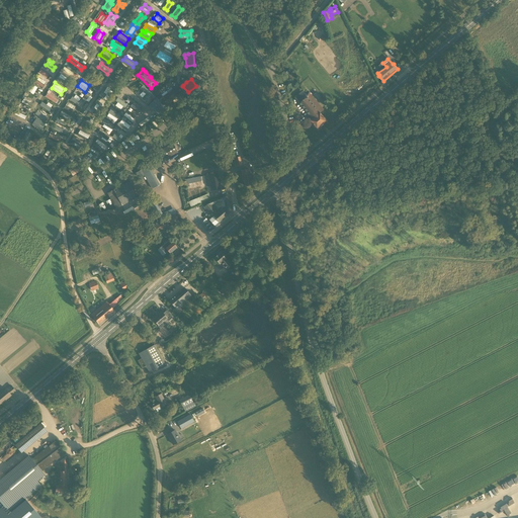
[(164,107),(168,103),(179,95),(183,92),(178,86),(178,85),(163,96),(158,100),(164,107)]
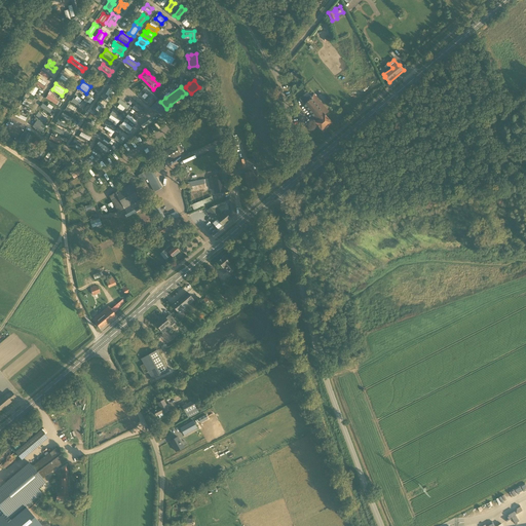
[(57,105),(59,101),(54,98),(55,96),(49,91),(45,98),(57,105)]
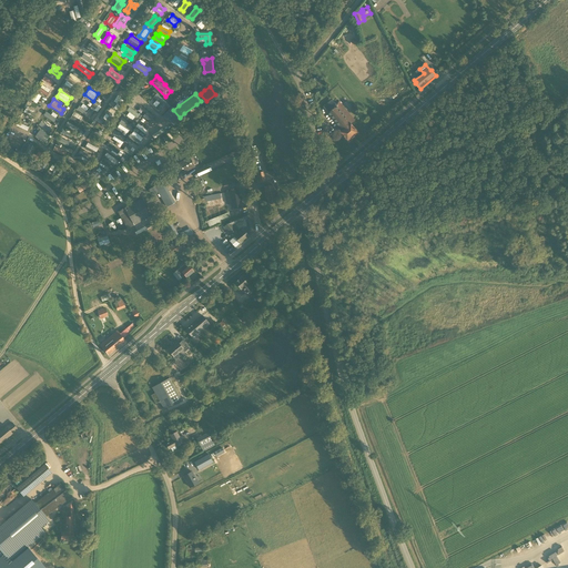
[(355,121),(353,118),(343,107),(341,109),(333,100),(324,108),(333,117),(343,130),(341,132),(350,141),(359,133),(352,123),(355,121)]
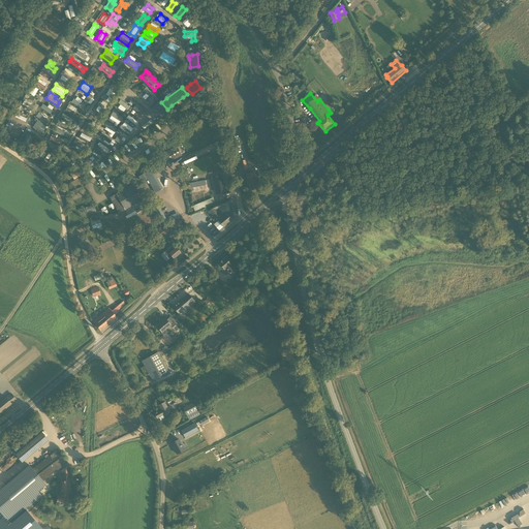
[(88,95),(85,100),(90,104),(94,99),(88,95)]
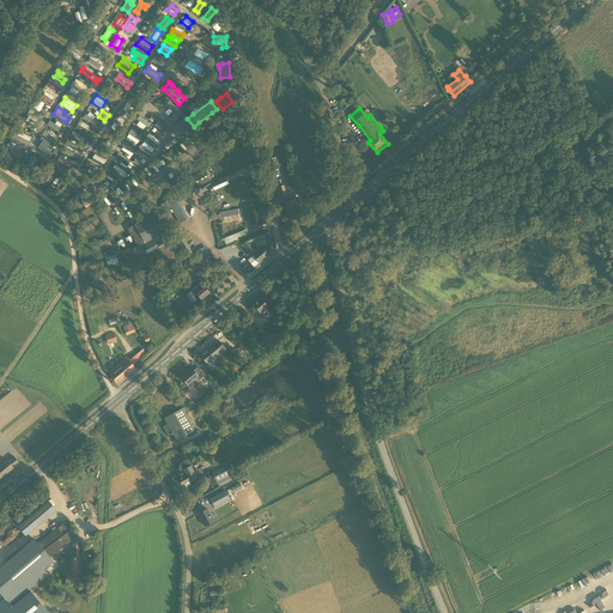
[(85,114),(83,117),(92,125),(95,121),(93,120),(96,116),(90,113),(87,116),(85,114)]
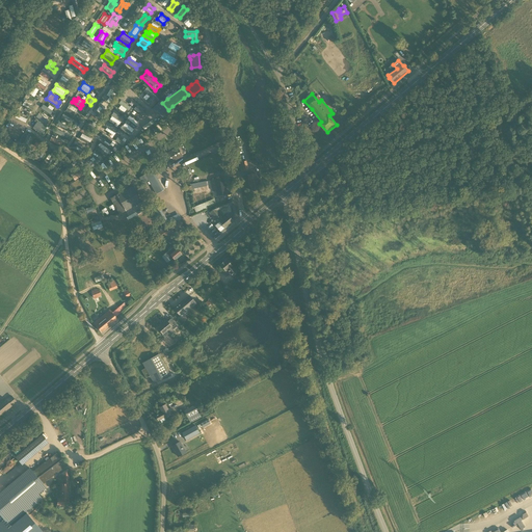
[(25,99),(22,105),(30,108),(33,103),(25,99)]
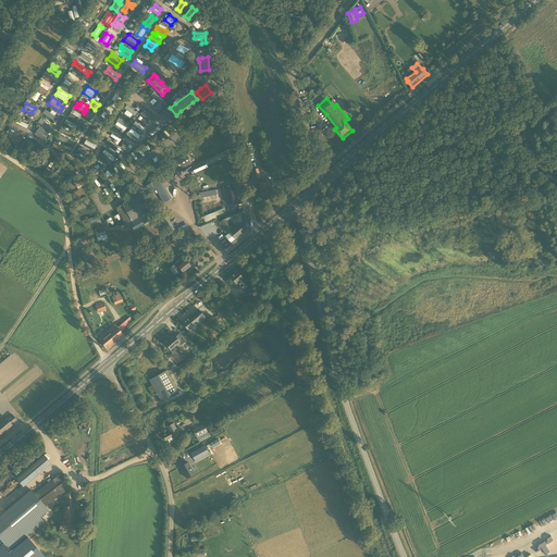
[(51,118),(53,114),(49,111),(51,108),(47,104),(42,112),(51,118)]
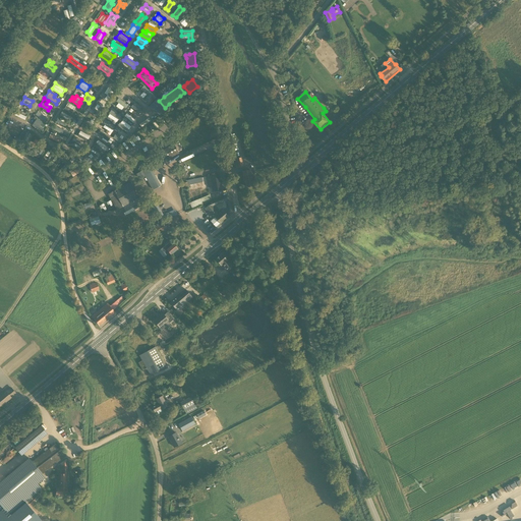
[(126,109),(129,105),(119,98),(116,101),(119,103),(116,106),(122,110),(124,107),(126,109)]
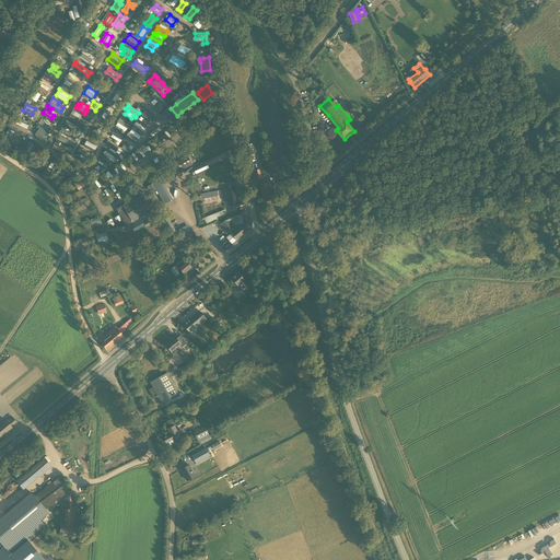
[(78,123),(82,115),(73,109),(69,117),(78,123)]
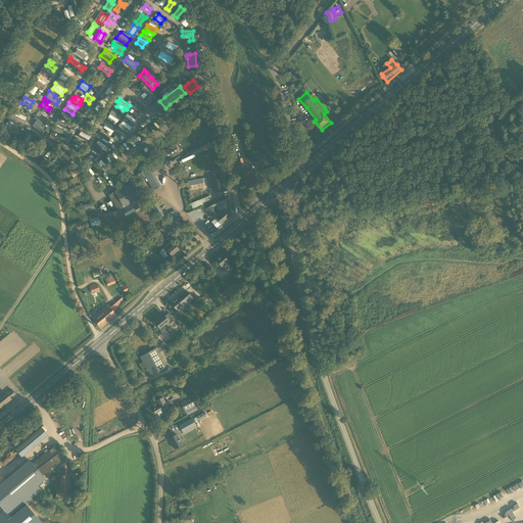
[(141,113),(144,110),(135,103),(133,106),(141,113)]
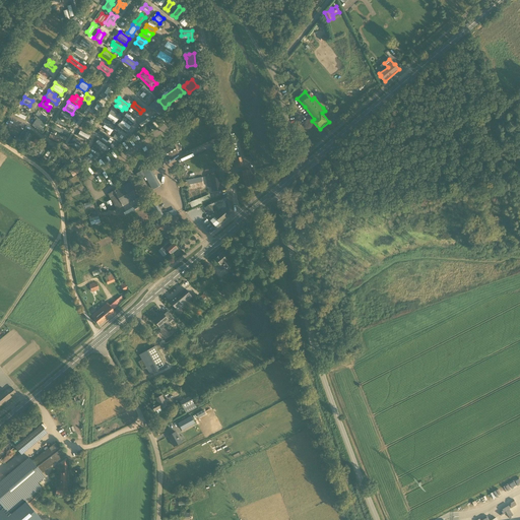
[(21,114),(22,112),(17,109),(14,115),(25,120),(26,116),(21,114)]
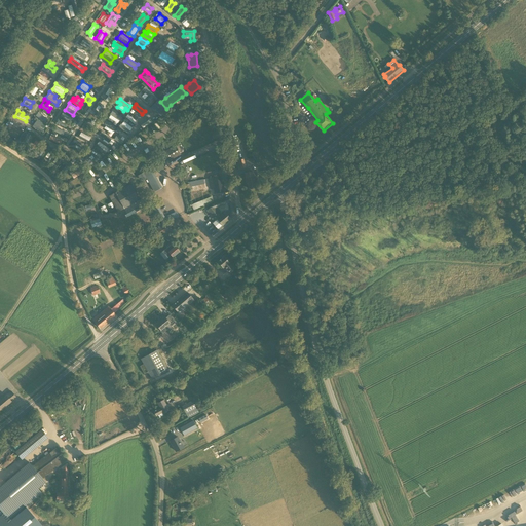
[(132,116),(128,114),(126,117),(134,123),(139,118),(134,114),(132,116)]
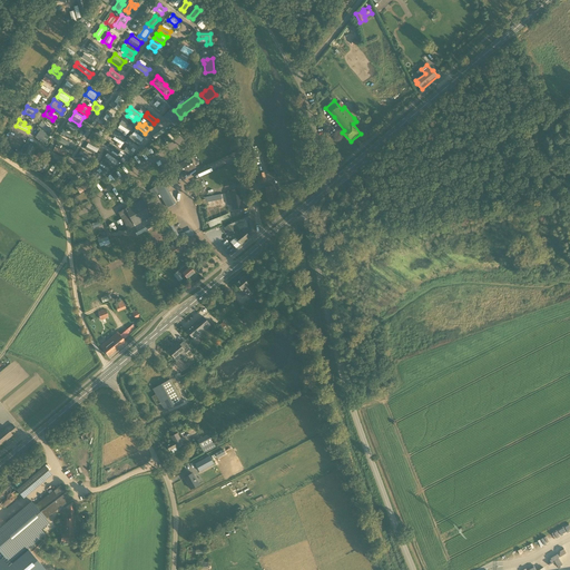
[(40,129),(35,137),(46,145),(48,140),(45,138),(47,134),(40,129)]
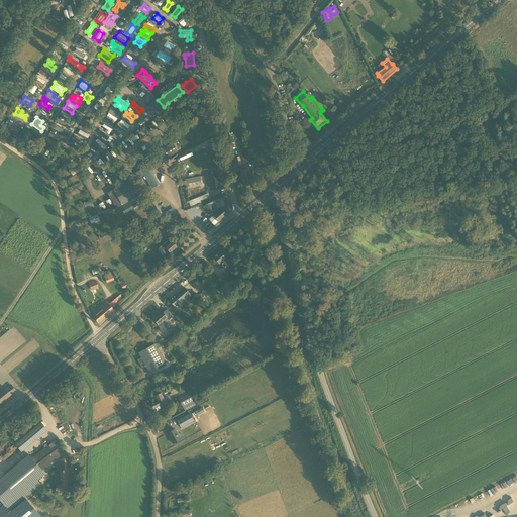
[(125,131),(130,126),(122,118),(117,124),(125,131)]
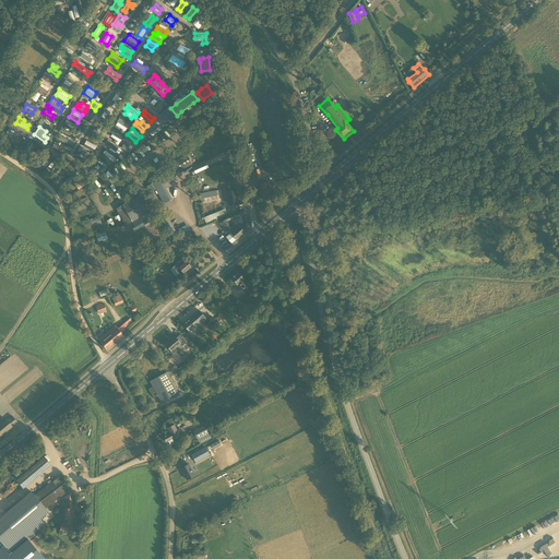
[(120,142),(123,134),(113,129),(110,132),(113,133),(110,137),(120,142)]
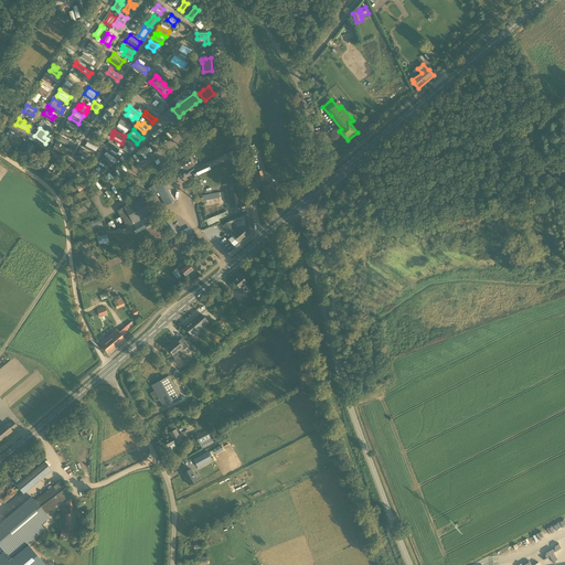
[(88,142),(86,145),(83,144),(82,146),(91,151),(93,148),(97,150),(98,148),(88,142)]
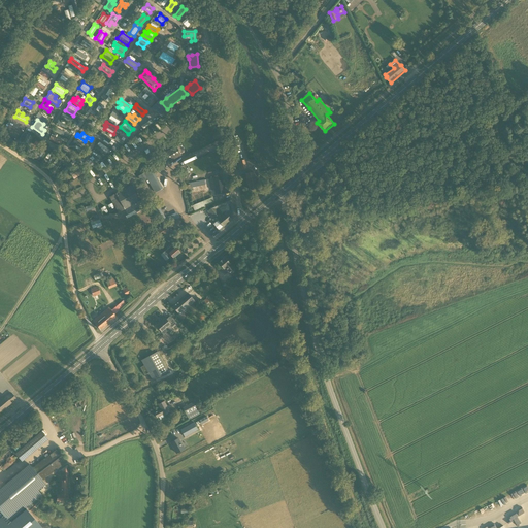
[(102,133),(99,137),(111,146),(114,141),(102,133)]
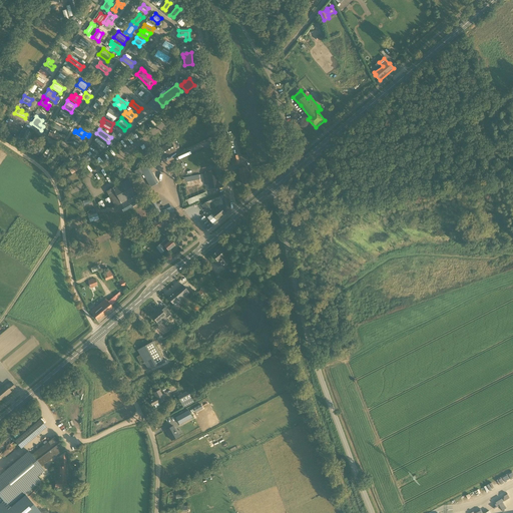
[(48,135),(58,140),(60,137),(49,132),(48,135)]
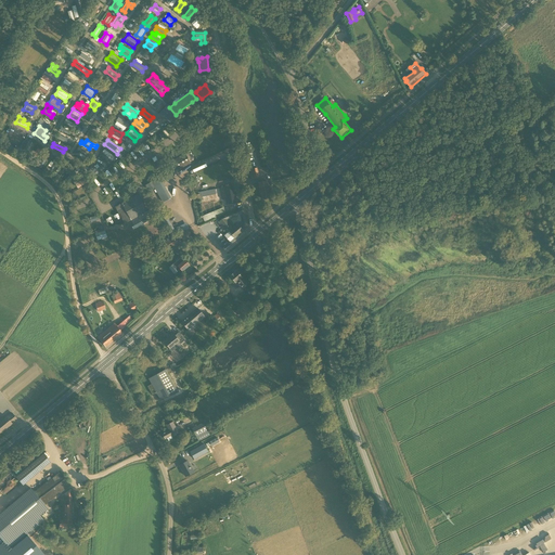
[(128,152),(131,149),(123,143),(120,146),(128,152)]
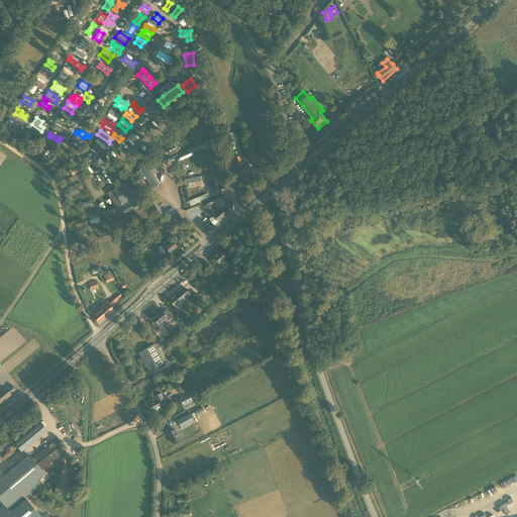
[(104,148),(107,145),(97,138),(95,141),(104,148)]
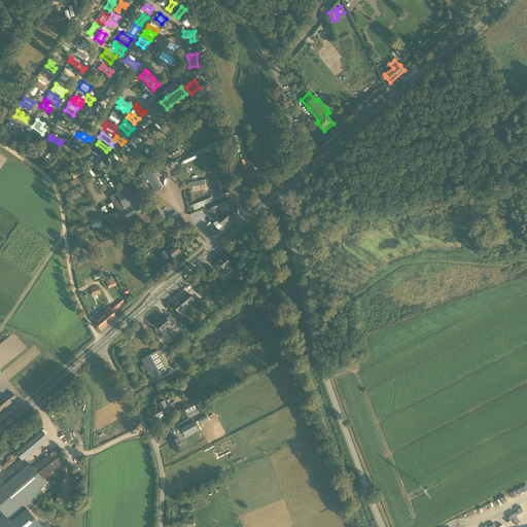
[(81,151),(84,145),(78,142),(75,148),(81,151)]
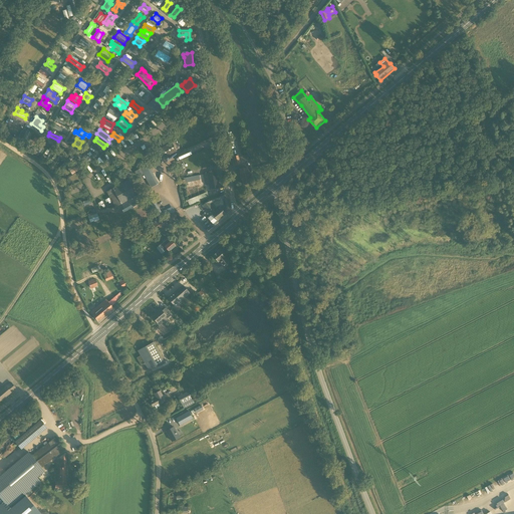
[(159,162),(173,154),(177,151),(172,143),(154,153),(159,162)]
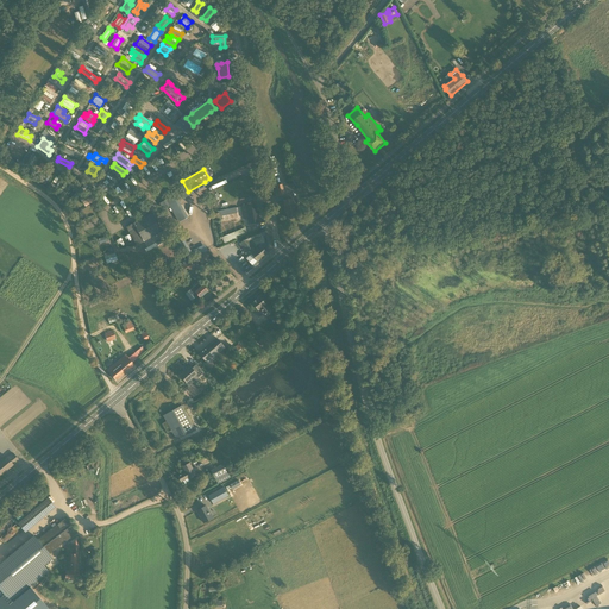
[(48,173),(42,182),(45,184),(51,175),(48,173)]
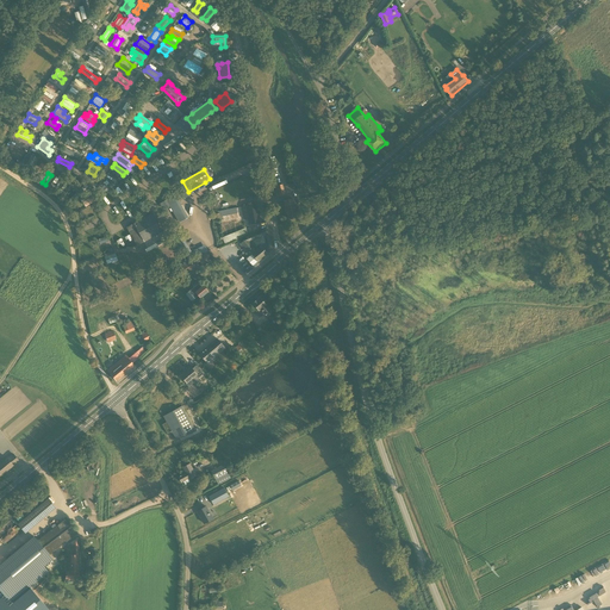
[(175,174),(169,179),(174,185),(180,179),(175,174)]
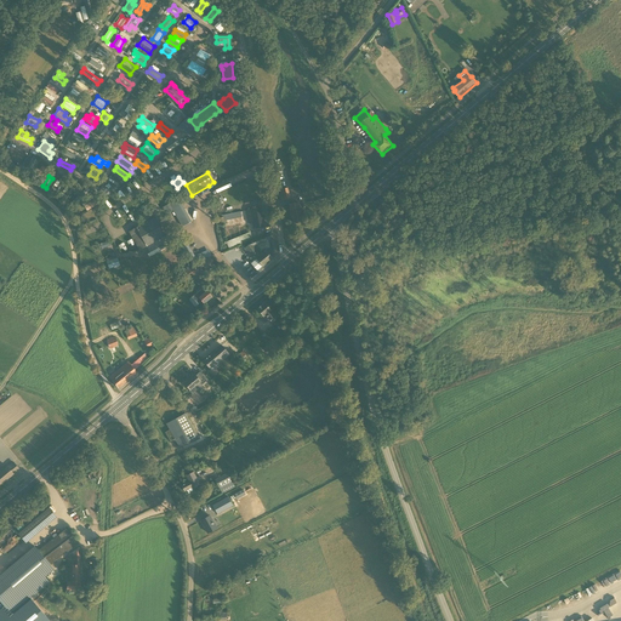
[(112,186),(109,183),(103,188),(109,195),(120,186),(117,181),(112,186)]
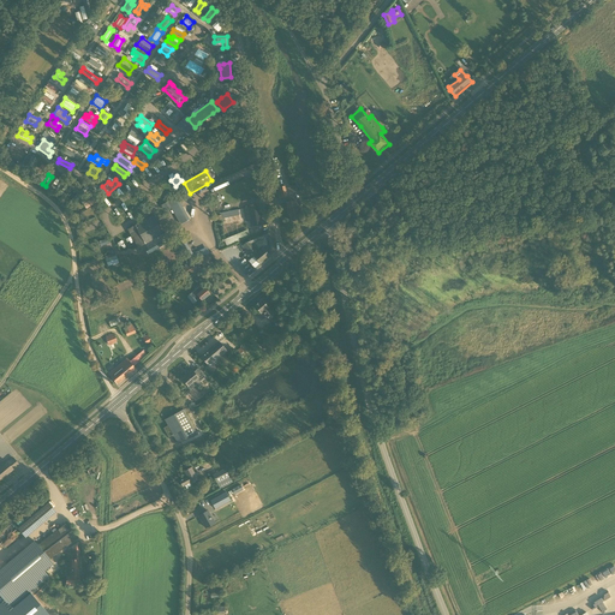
[(65,197),(71,190),(66,185),(59,192),(65,197)]
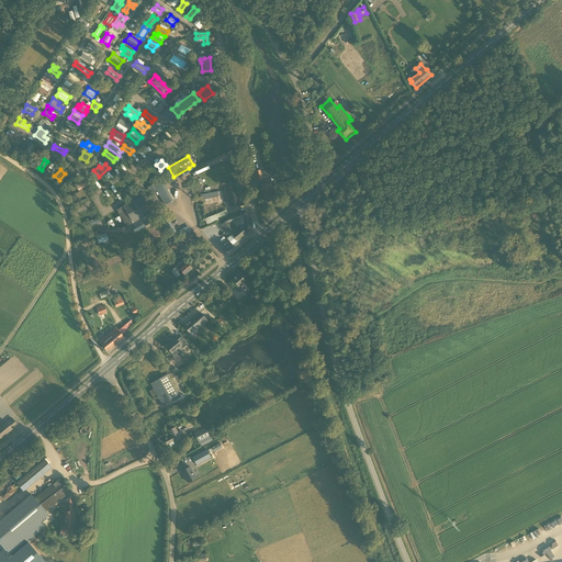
[(256,181),(262,180),(260,170),(254,171),(256,181)]
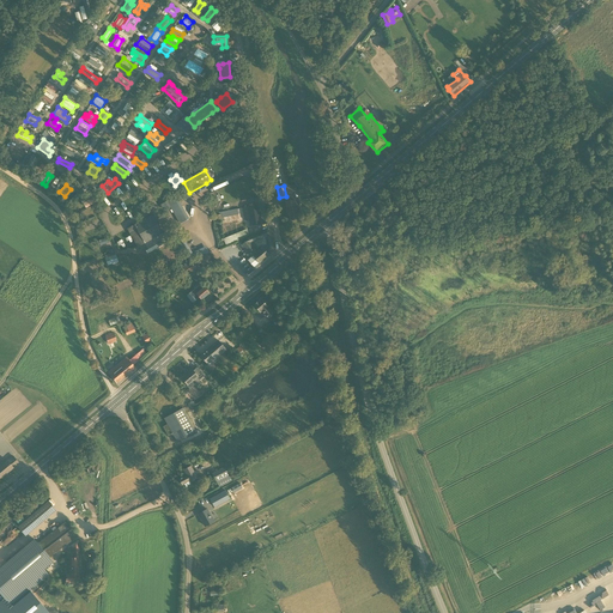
[(85,207),(96,202),(92,195),(83,201),(85,207)]
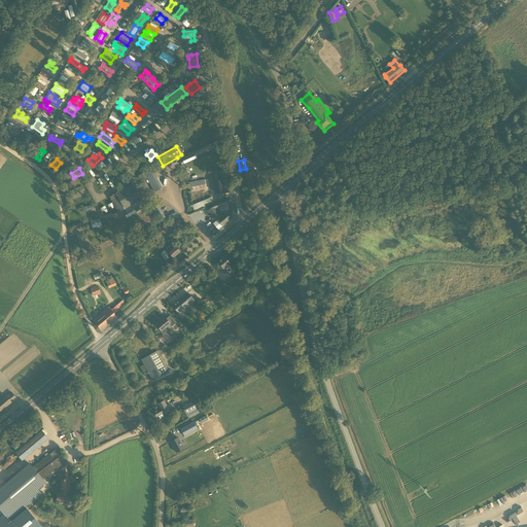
[(147,174),(154,191),(163,188),(155,171),(147,174)]
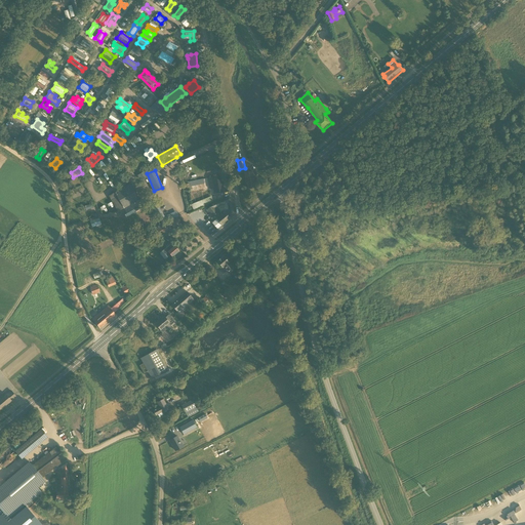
[(248,189),(254,188),(255,188),(251,171),(245,172),(248,189)]
